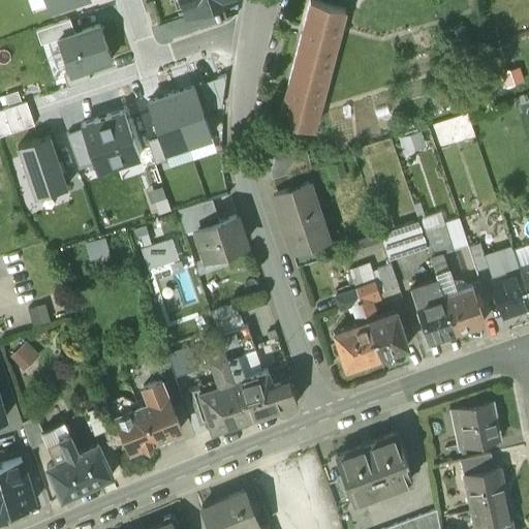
[(44,0),(49,9),(75,0),(44,0)]
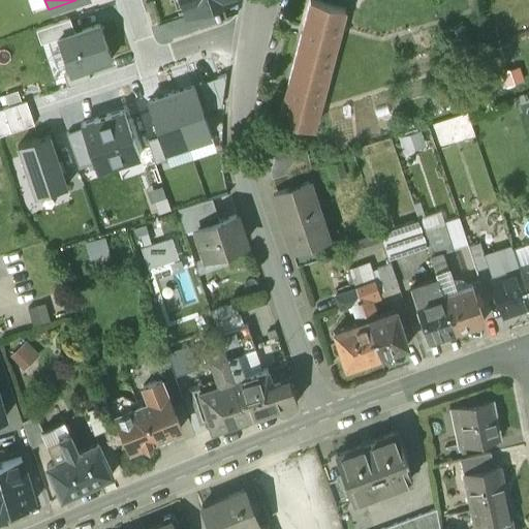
[(181,0),(186,13),(224,0),(181,0)]
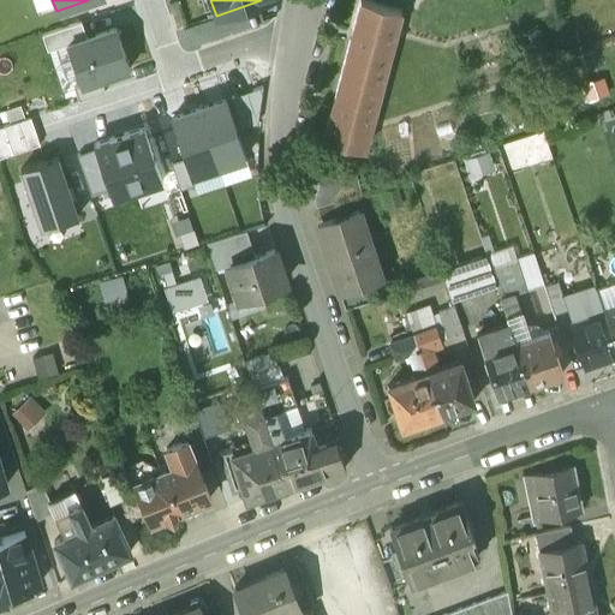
[(399,11),(359,1),(324,139),(364,150),(399,11)]
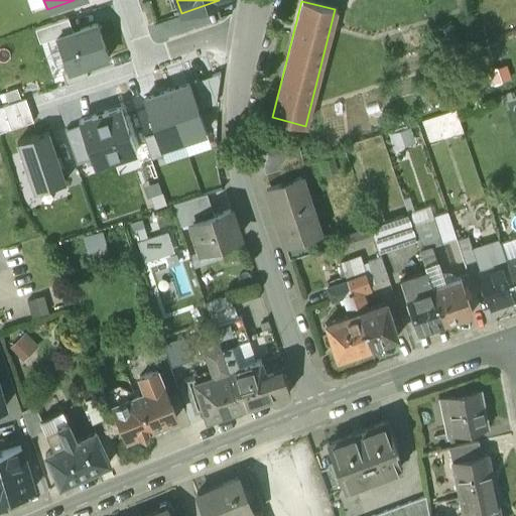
[(55,36),(73,31),(68,18),(34,29),(39,42),(55,36)]
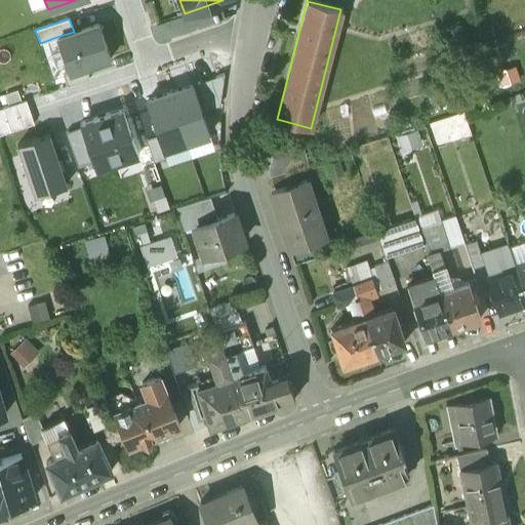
[(74,32),(56,37),(69,72),(110,58),(98,24),(74,32)]
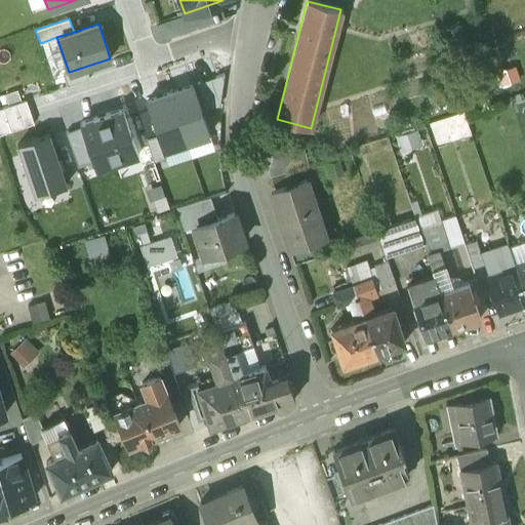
[(457,27),(444,30),(451,55),(465,51),(457,27)]
